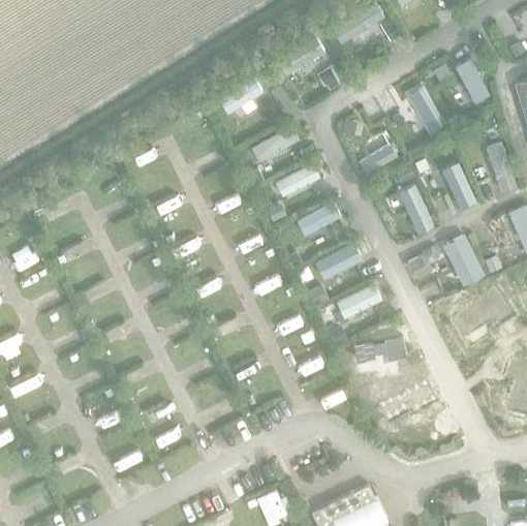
[(377,4),(334,30),(342,42),(384,17),(377,4)]
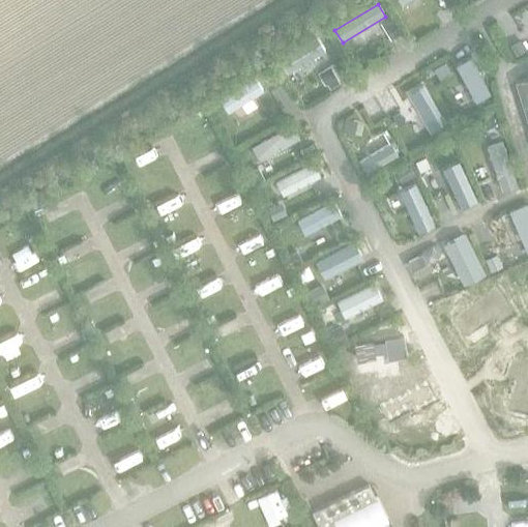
[(317,39),(281,61),(288,74),(324,52),(317,39)]
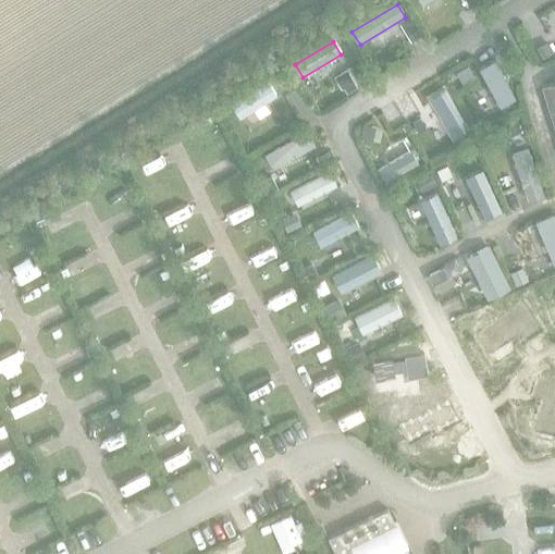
[(496,62),(480,71),(501,108),(517,100),(496,62)]
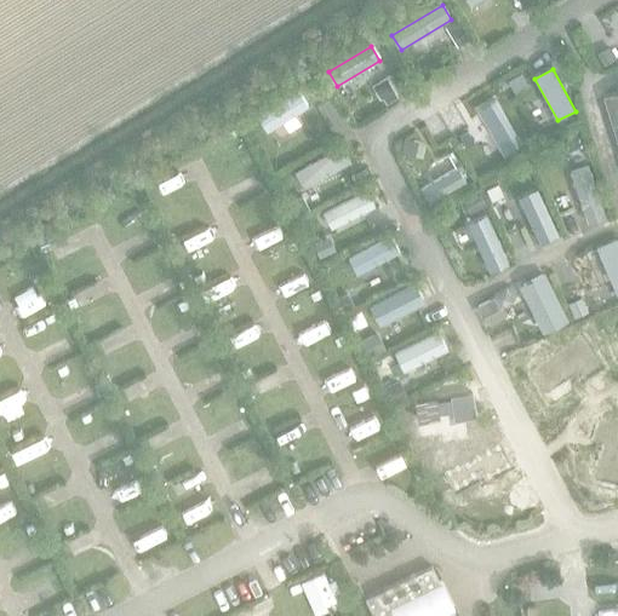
[(298,93),(258,117),(267,132),(308,108),(298,93)]
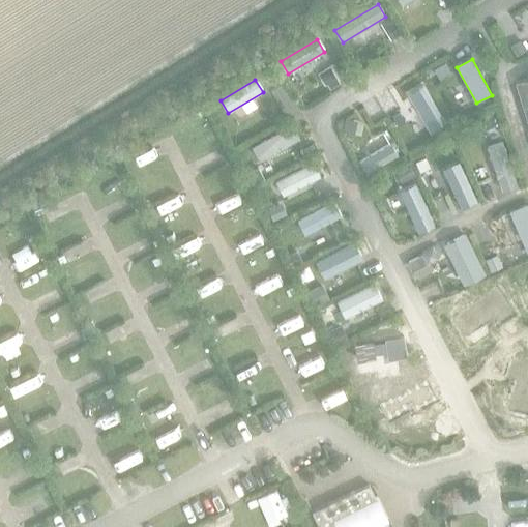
[(527,81),(518,84),(527,119),(527,81)]
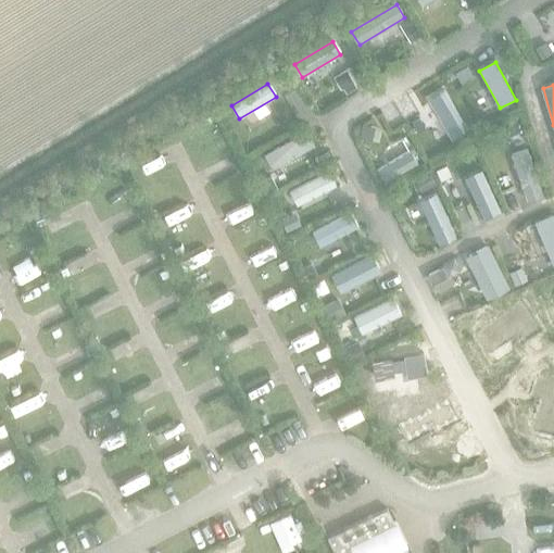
[(462,120),(424,142),(431,155),(469,134),(462,120)]
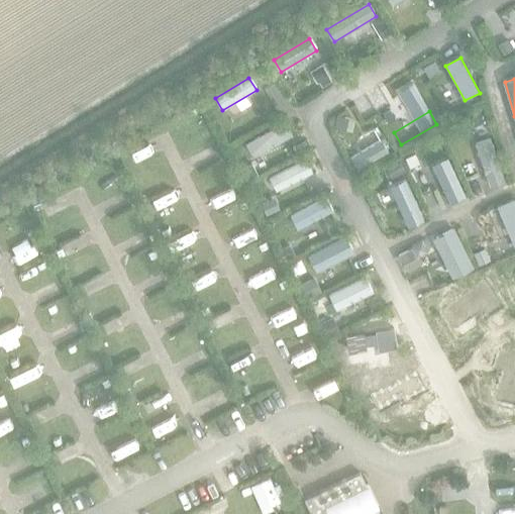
[(286,122),(247,142),(254,157),(293,136),(286,122)]
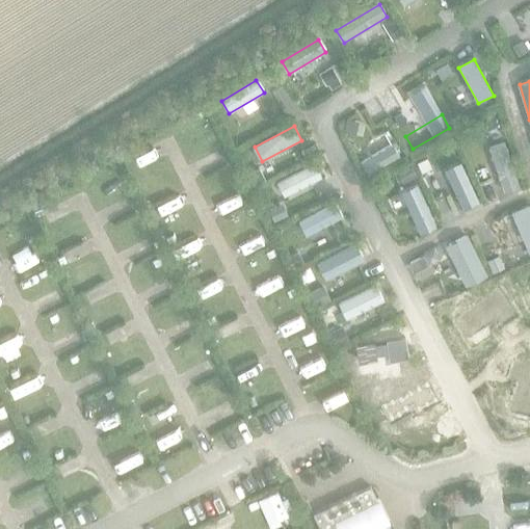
[(505,143),(491,149),(505,189),(519,185),(505,143)]
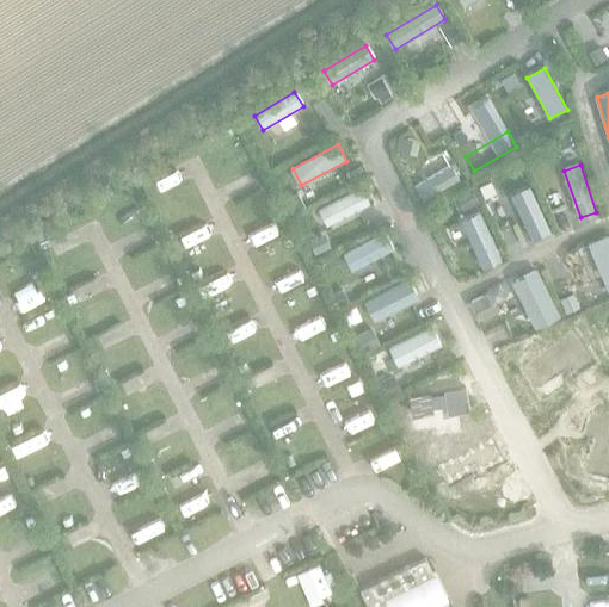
[(453,167),(416,189),(423,202),(460,180),(453,167)]
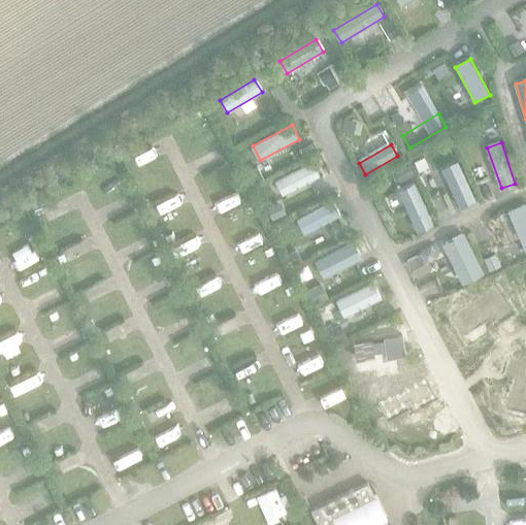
[(458,163),(444,170),(461,207),(475,201),(458,163)]
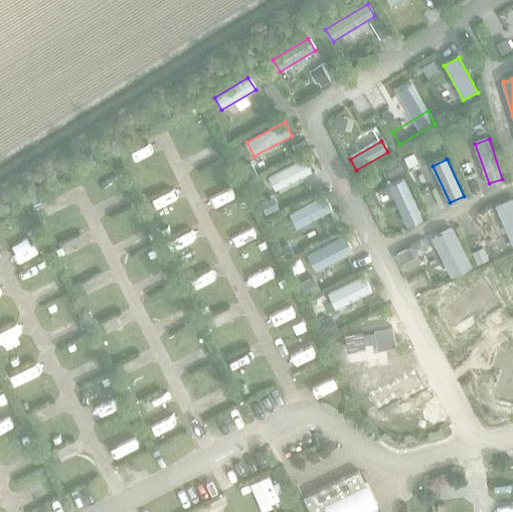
[(305,160),(269,178),(275,191),(311,173),(305,160)]
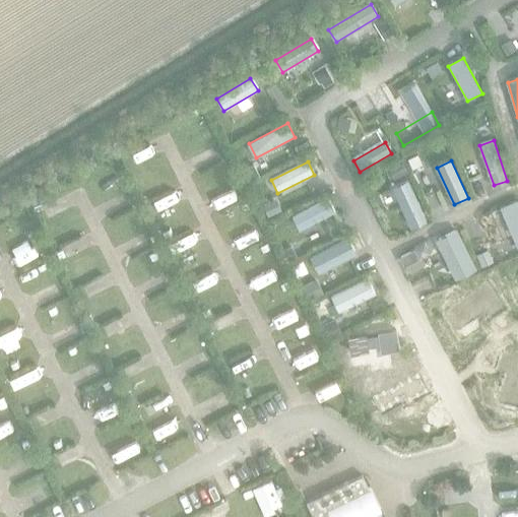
[(408,184),(394,190),(411,229),(426,222),(408,184)]
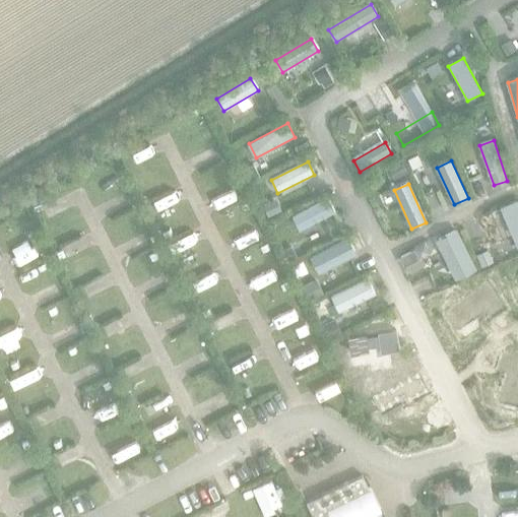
[(328,199),(293,218),(300,231),(335,212),(328,199)]
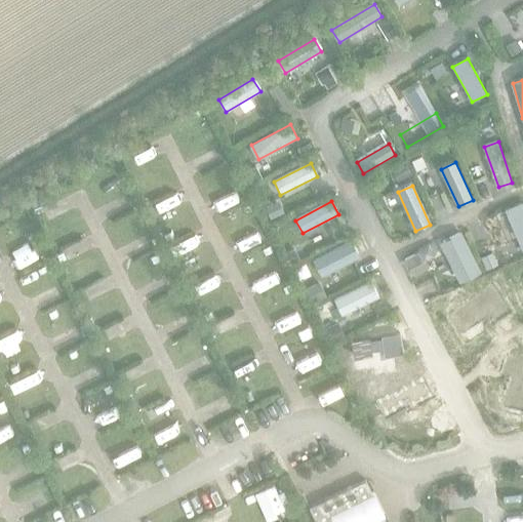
[(522,204),(507,211),(522,249),(522,204)]
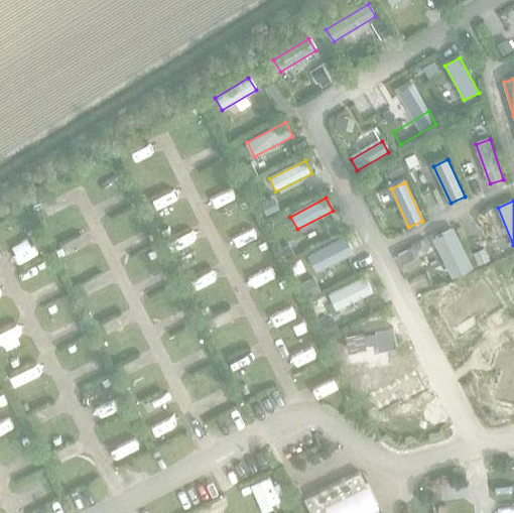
[(454,230),(433,240),(453,279),(473,269),(454,230)]
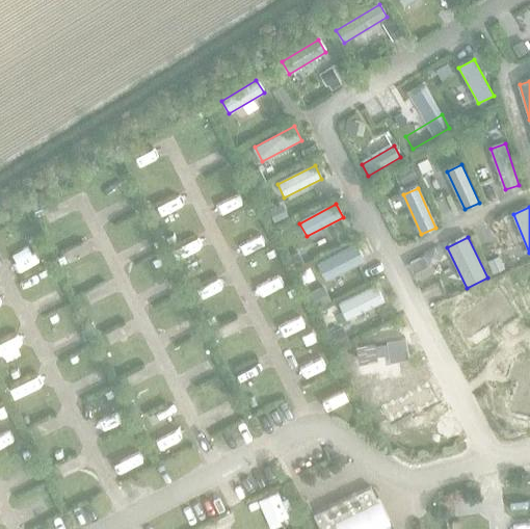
[(356,246),(319,265),(326,279),(364,260),(356,246)]
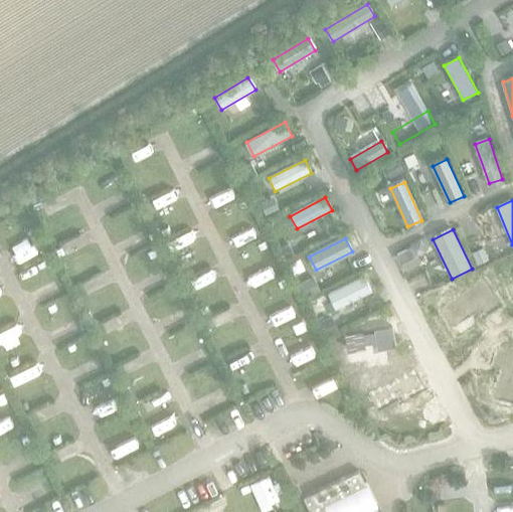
[(364,277),(328,295),(336,309),(371,292),(364,277)]
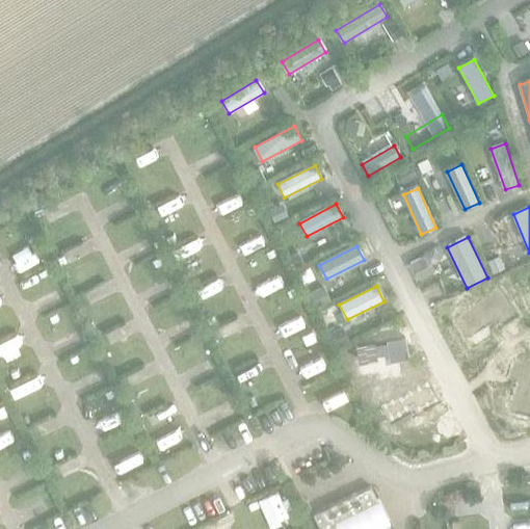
[(483,310),(469,316),(489,359),(503,352),(483,310)]
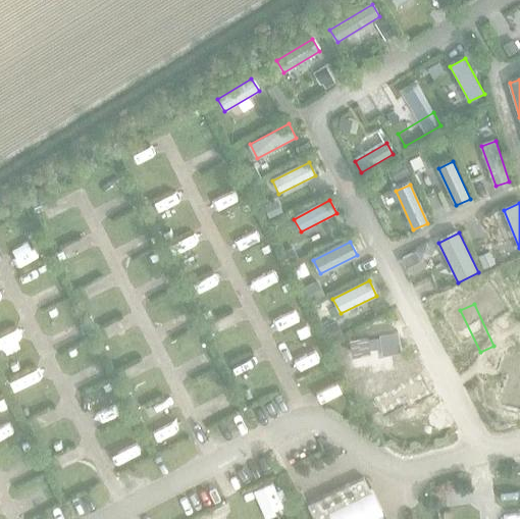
[(388,319),(349,340),(356,353),(396,332),(388,319)]
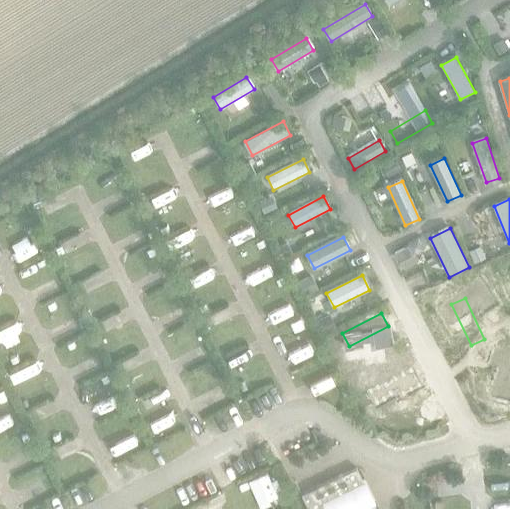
[(400,352),(358,373),(364,387),(407,366),(400,352)]
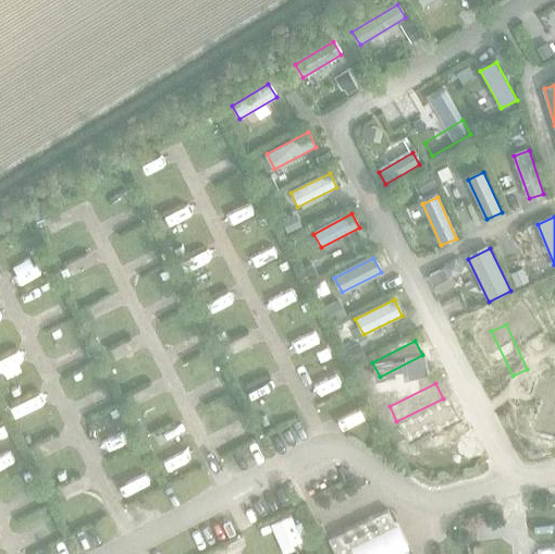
[(453,428),(416,446),(422,458),(458,439),(453,428)]
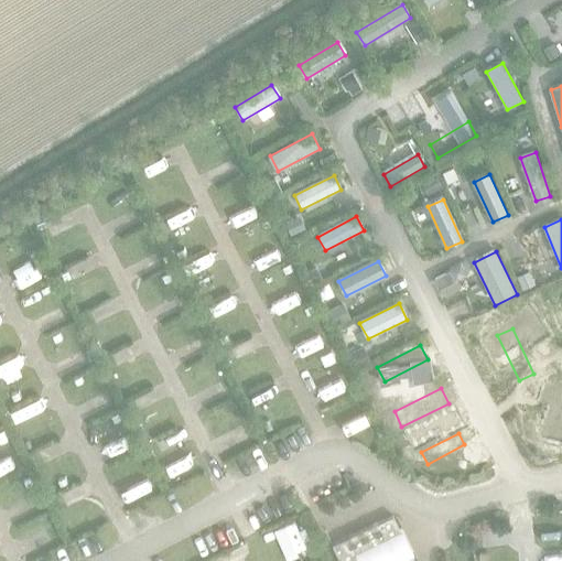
[(406,560),(382,511),(341,532),(347,548),(339,552),(344,560),(406,560)]
